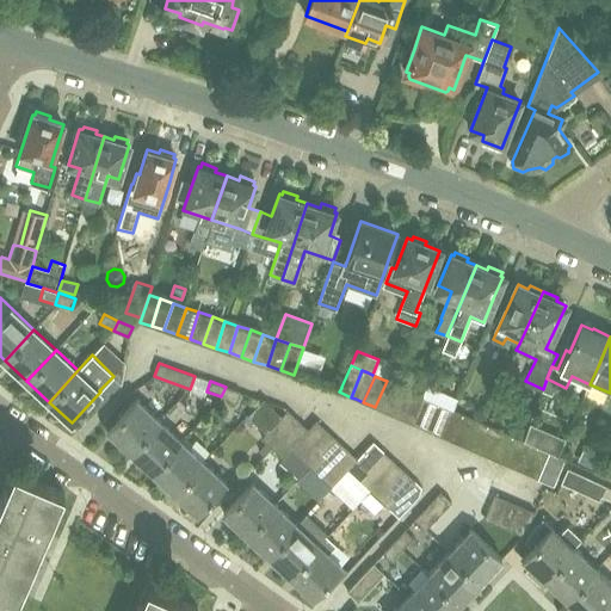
[(387,381),(375,407),(387,413),(399,387),(387,381)]
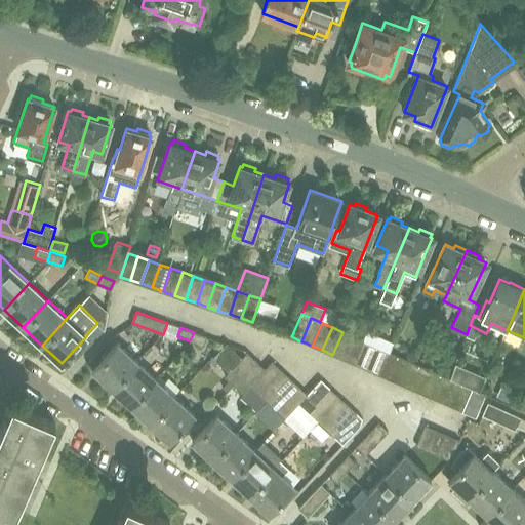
[(366,330),(362,340),(364,341),(372,345),(374,346),(386,351),(389,352),(393,341),(366,330)]
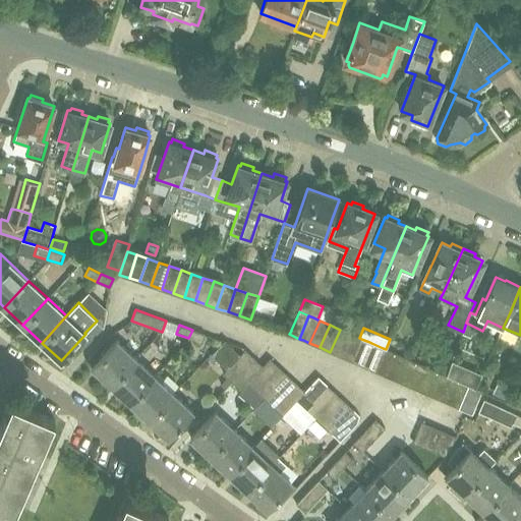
[(192,330),(188,338),(201,343),(205,334),(192,330)]
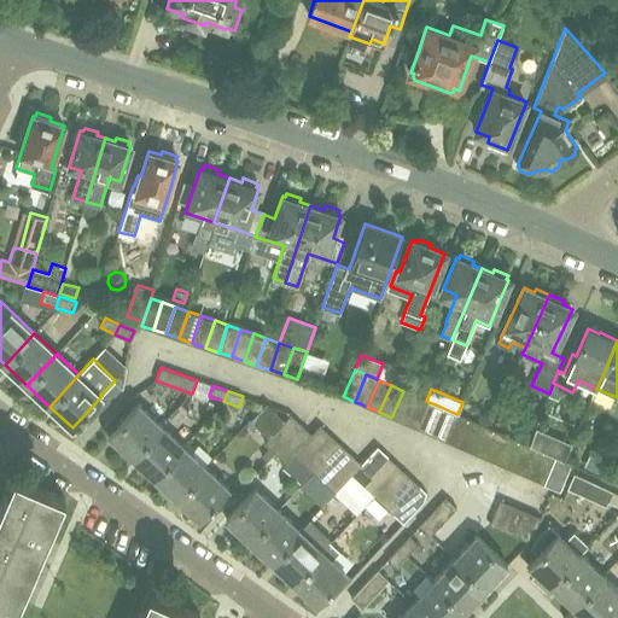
[(403,391),(391,418),(392,418),(404,424),(415,396),(404,391),(403,391)]
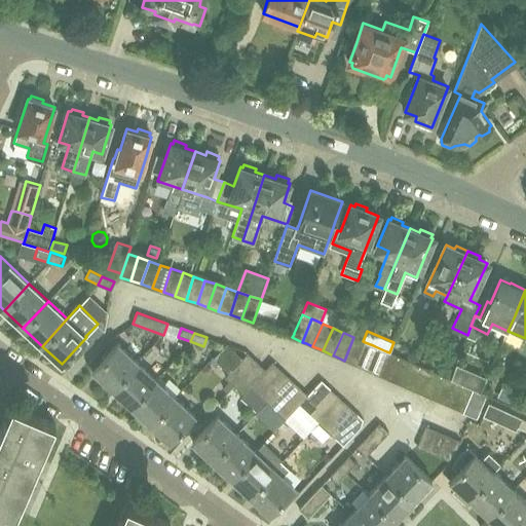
[(353,337),(344,361),(348,362),(355,365),(365,342),(363,341),(359,339),(353,337)]
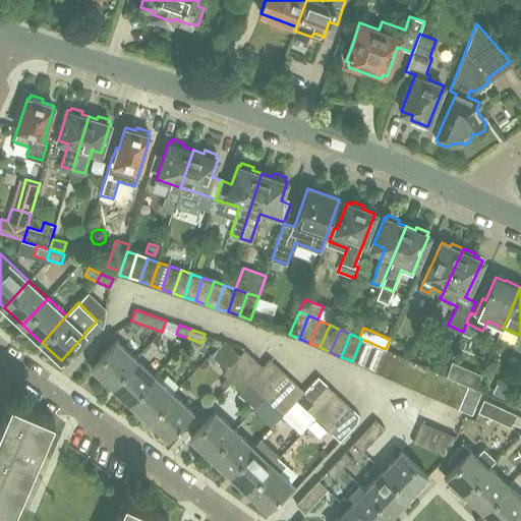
[(361,339),(352,361),(359,364),(362,366),(371,343),(369,342),(361,339)]
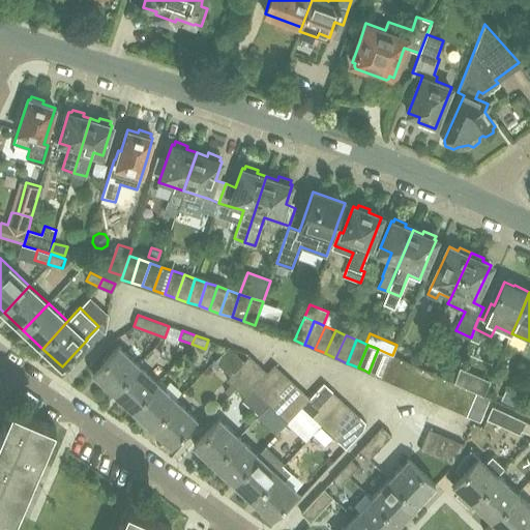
[(113,390),(138,363),(118,346),(93,373),(113,390)]
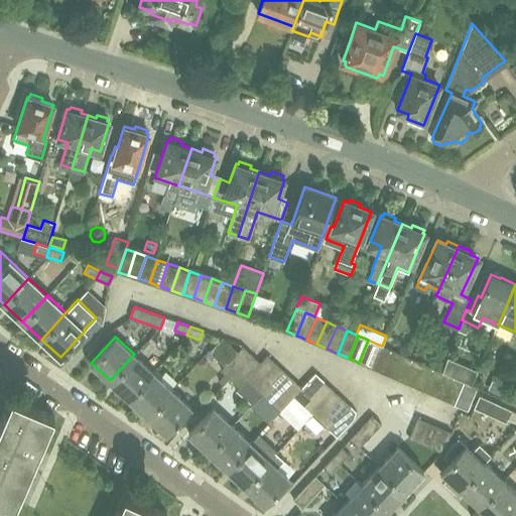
[(368,340),(359,363),(370,367),(379,345),(368,340)]
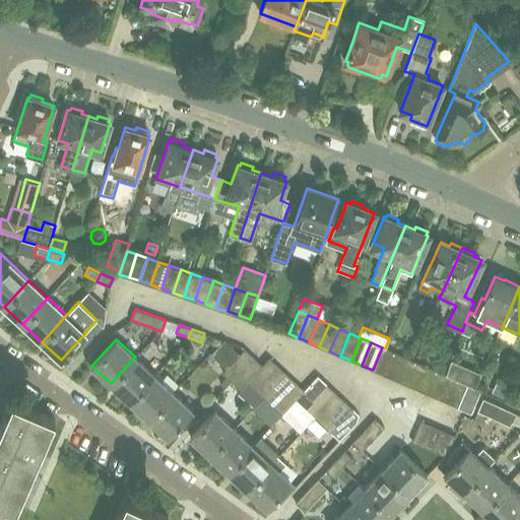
[(382,347),(373,370),(383,375),(393,352),(389,350),(385,348),(382,347)]
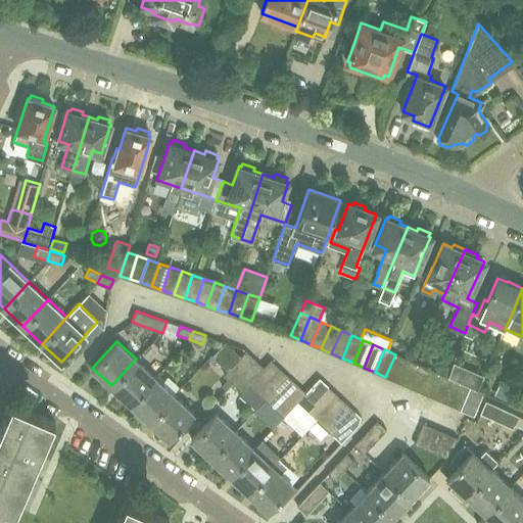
[(233,384),(255,360),(247,351),(224,375),(233,384)]
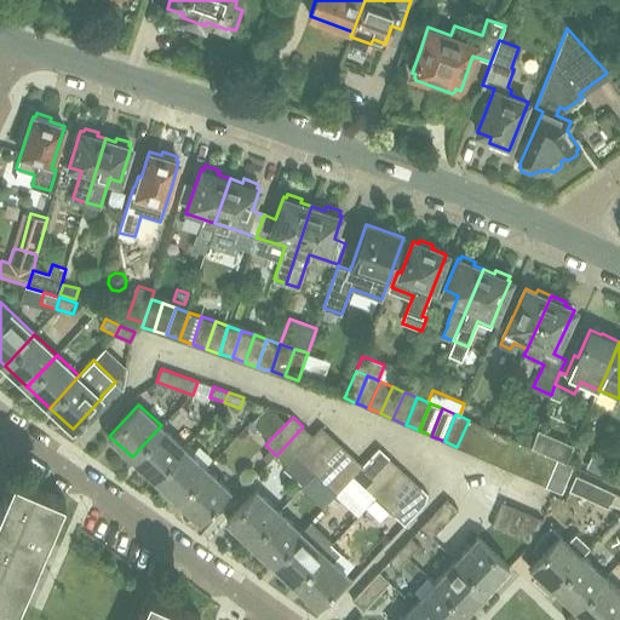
[(469,420),(457,447),(461,448),(464,451),(469,452),(482,425),(472,422),(469,420)]
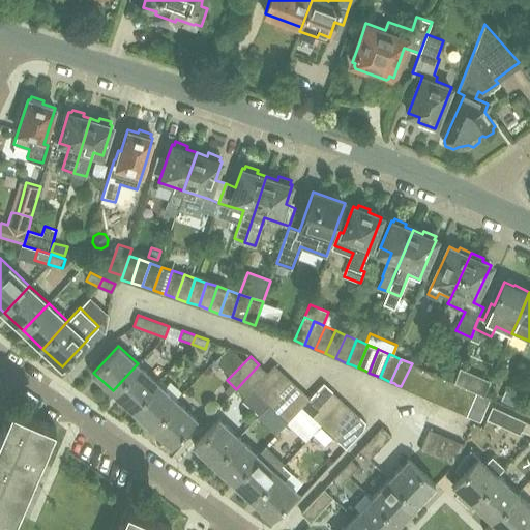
[(133,409),(157,382),(138,363),(113,390),(133,409)]
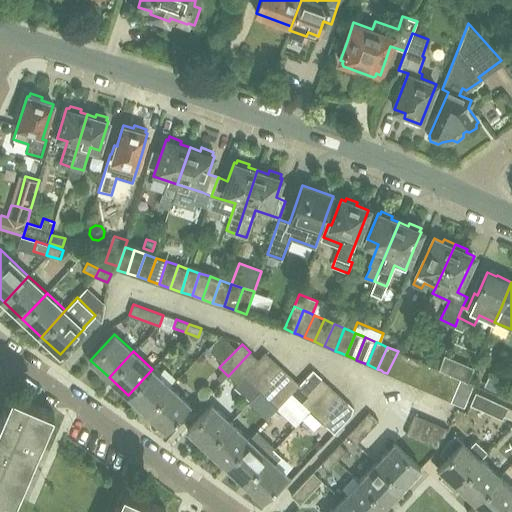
[(398,351),(387,373),(394,376),(398,378),(408,356),(398,351)]
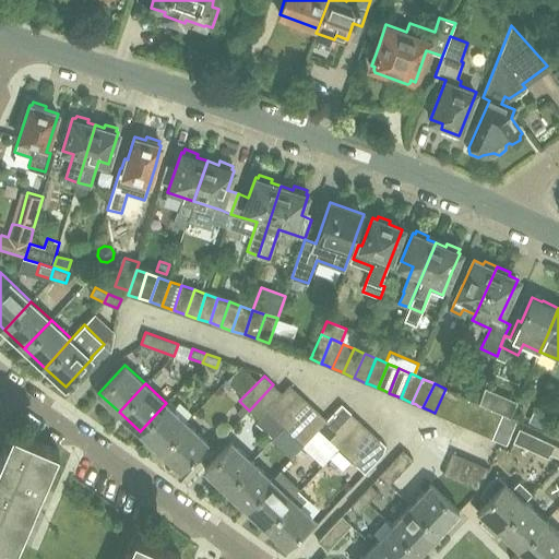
[(265,411),(282,392),(273,384),(249,411),(258,418),(265,411)]
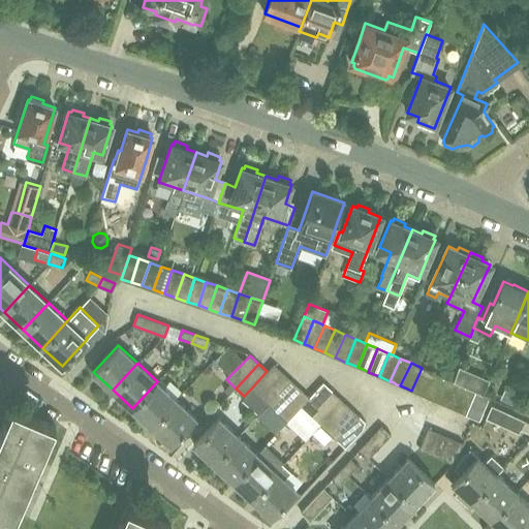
[(260,397),(283,372),(274,364),(267,371),(251,389),(260,397)]
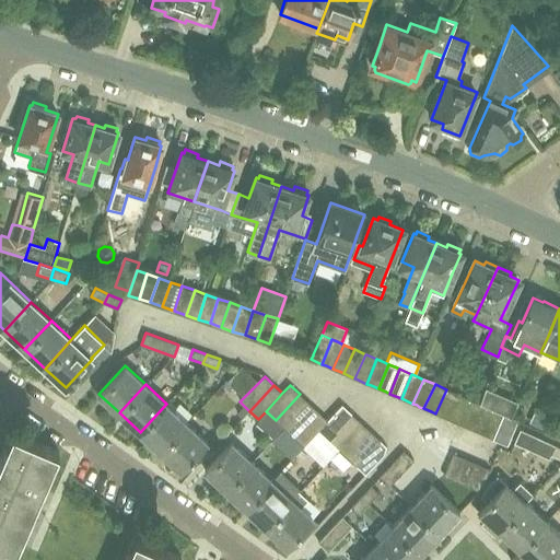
[(446,389),(435,413),(446,418),(457,394),(446,389)]
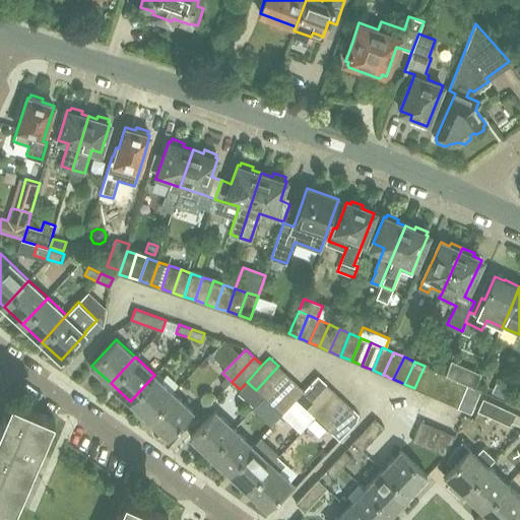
[(265,398),(286,374),(278,366),(256,390),(265,398)]
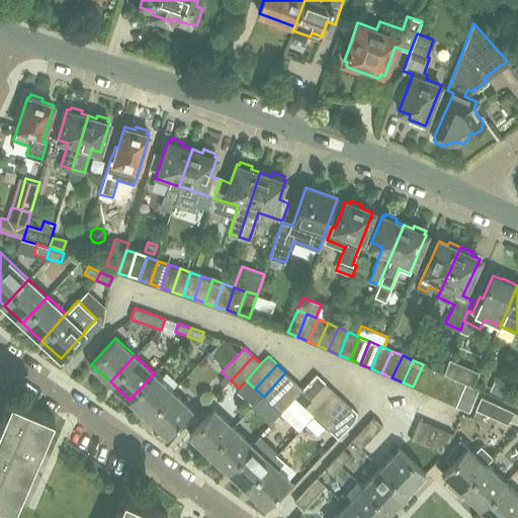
[(423,364),(413,386),(424,392),(434,369),(423,364)]
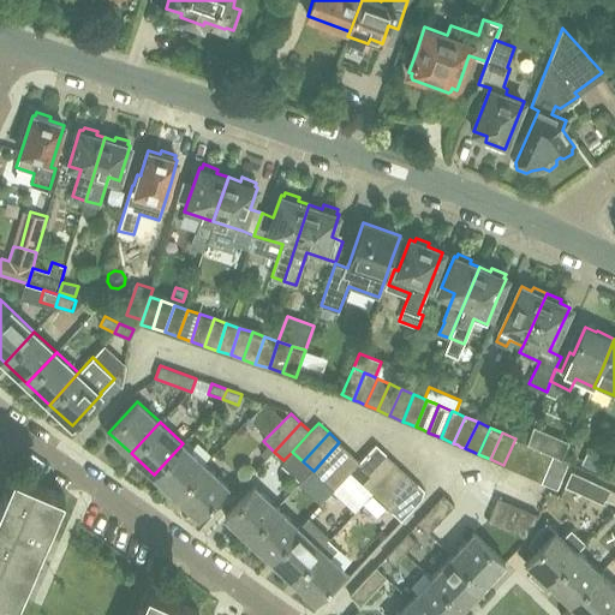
[(515,439),(503,465),(507,466),(515,471),(527,445),(519,440),(515,439)]
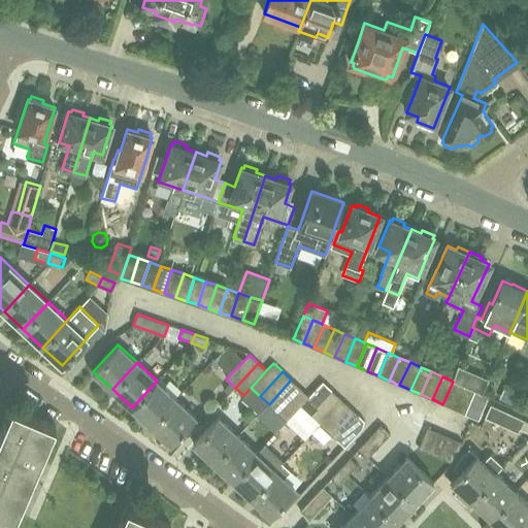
[(277,413),(300,388),(291,380),(269,404),(277,413)]
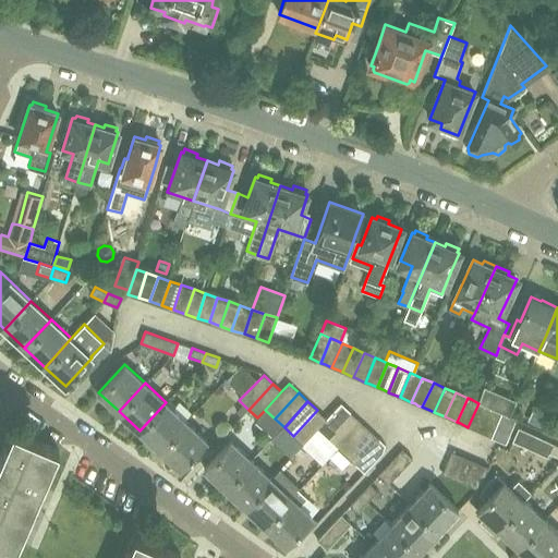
[(159,449),(185,421),(166,402),(140,431),(159,449)]
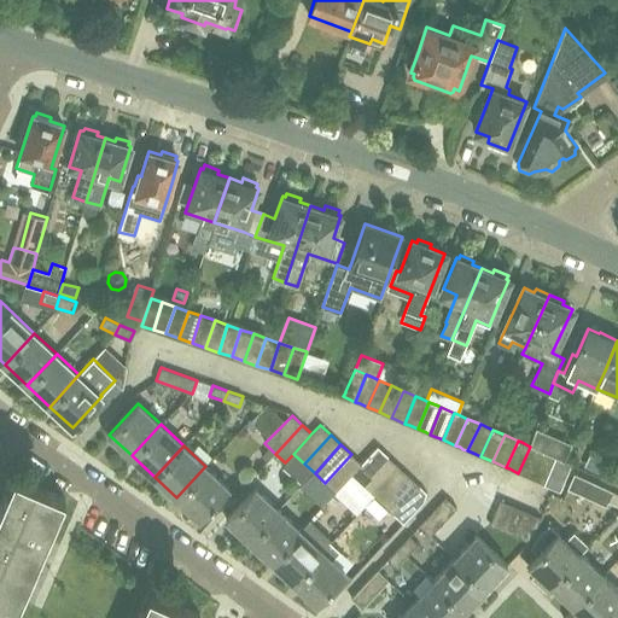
[(361,483),(386,456),(377,447),(361,464),(351,474),(361,483)]
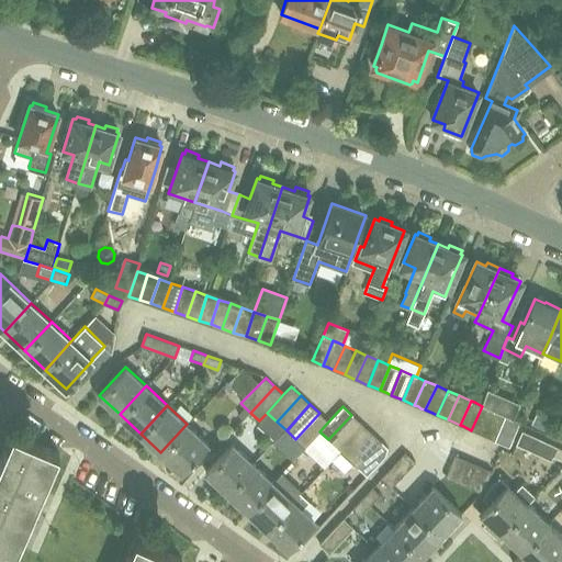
[(482,406),(471,430),(479,434),(483,435),(494,411),(490,408),(482,406)]
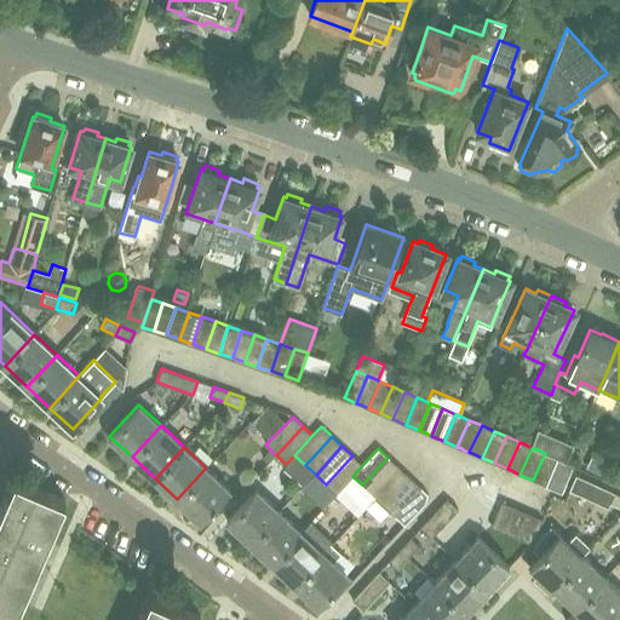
[(545,453),(533,480),(545,486),(557,459),(545,453)]
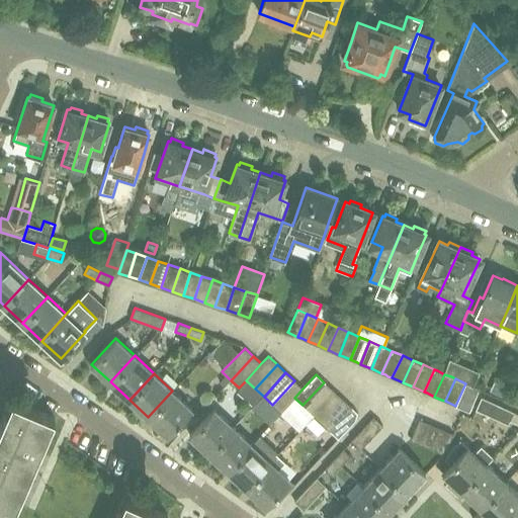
[(294,398),(303,389),(294,380),(272,405),(281,412),(294,398)]
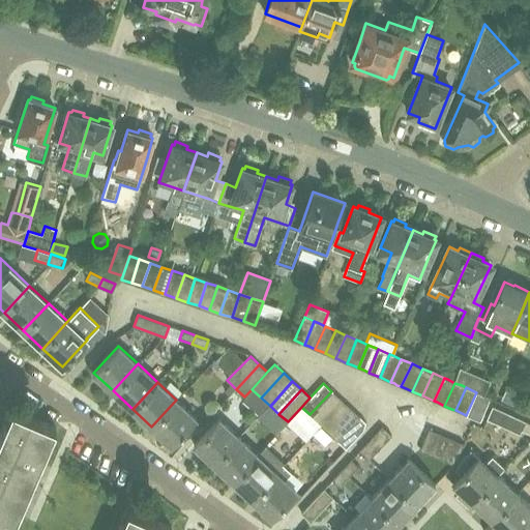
[(506,389),(501,401),(516,407),(521,395),(506,389)]
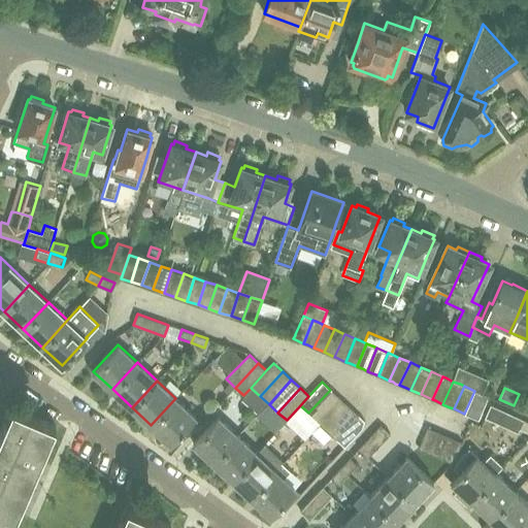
[(318,421),(339,398),(330,390),(308,413),(318,421)]
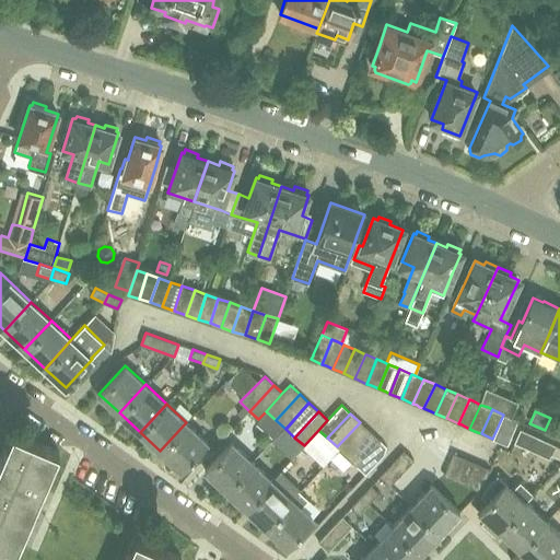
[(503,415),(492,439),(506,444),(517,420),(503,415)]
